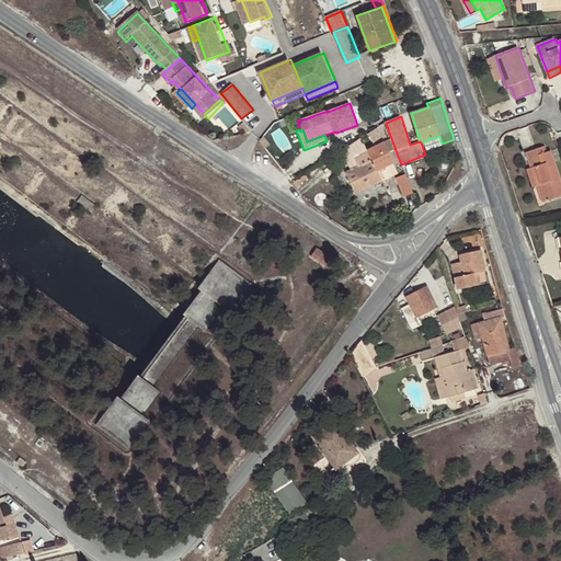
[(368,151),(362,138),(342,150),(352,170),(346,172),(356,194),(382,180),(378,171),(374,162),(368,151)]
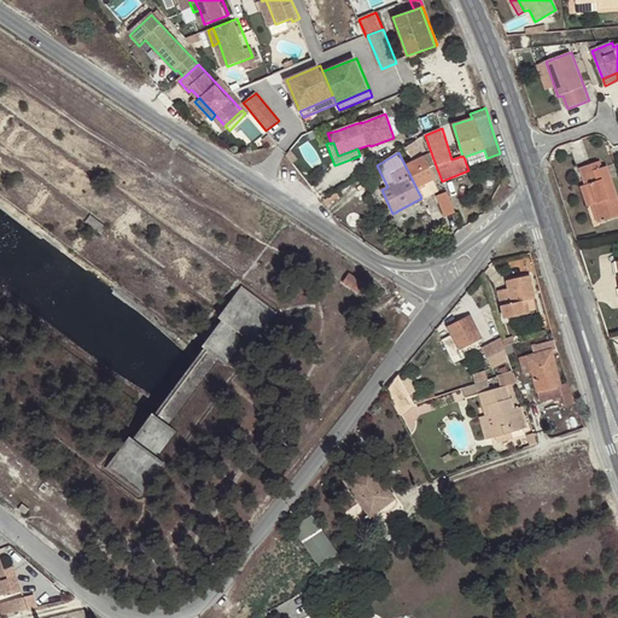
[(442,181),(436,165),(430,168),(424,158),(406,167),(412,179),(417,188),(435,179),(437,184),(442,181)]
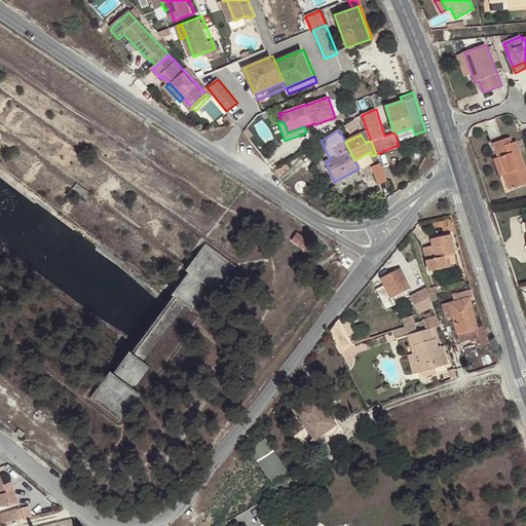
[(494,144),(498,158),(503,174),(509,190),(525,184),(525,172),(517,143),(511,145),(510,139),(494,144)]
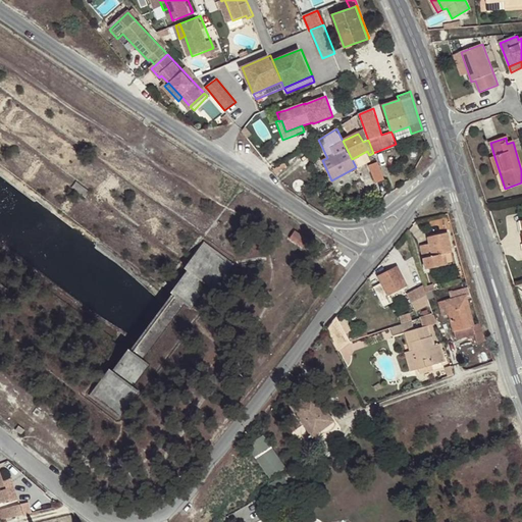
[(500,172),(494,157),(489,158),(496,174),(500,172)]
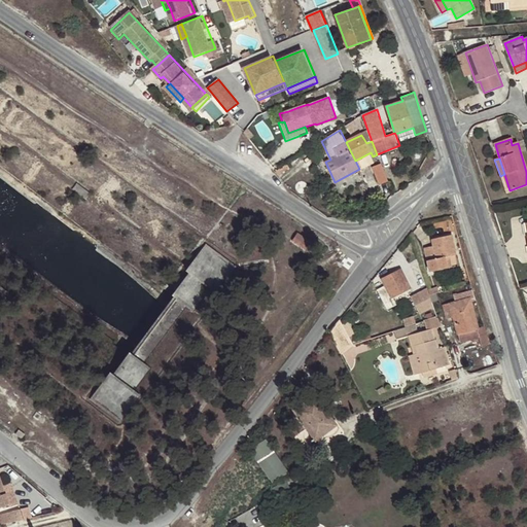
[(288,163),(276,171),(279,175),(291,167),(288,163)]
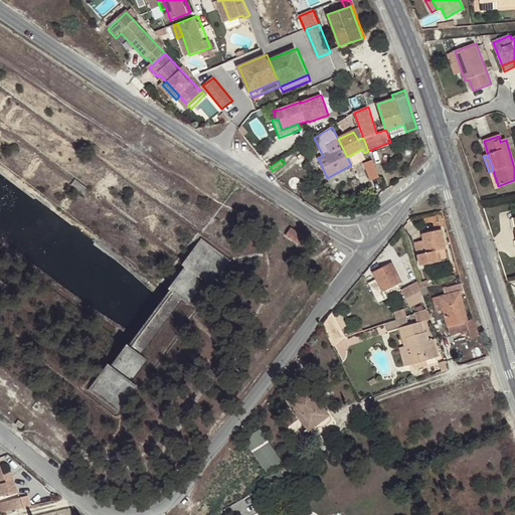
[(372,183),(380,179),(375,167),(373,162),(364,166),(372,183)]
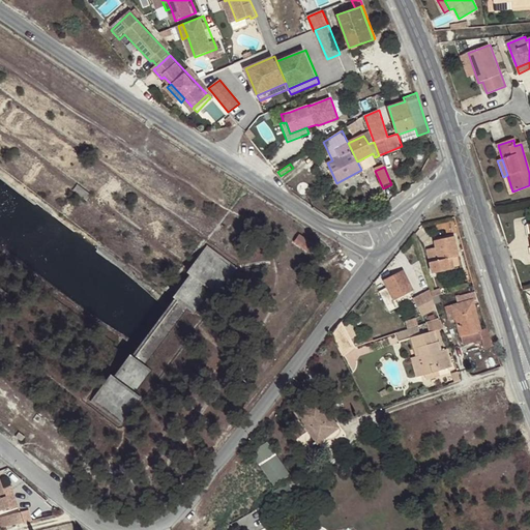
[(292,239),(303,248),(310,241),(297,231),(292,239)]
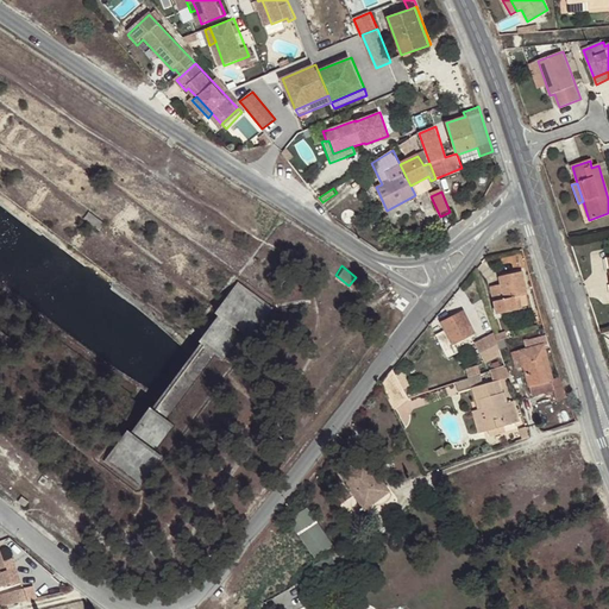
[(513,299),(519,297),(527,296),(522,272),(500,277),(501,284),(491,287),(497,315),(516,312),(513,299)]
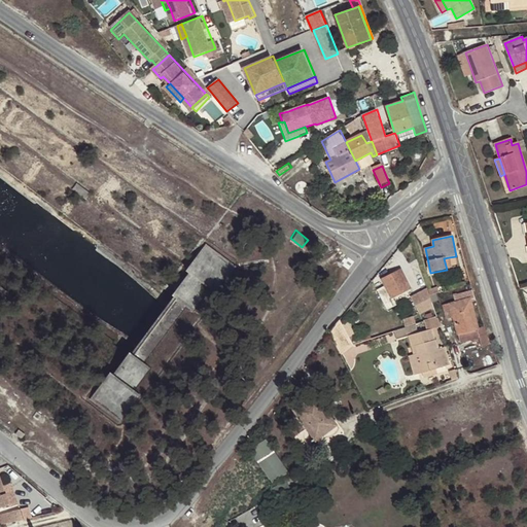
[(238,267),(207,243),(186,271),(189,273),(211,288),(218,293),(238,267)]
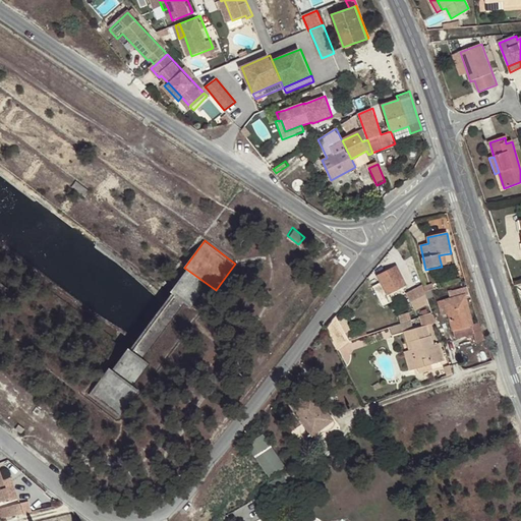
[(350,267),(358,255),(351,248),(348,253),(351,255),(346,264),(350,267)]
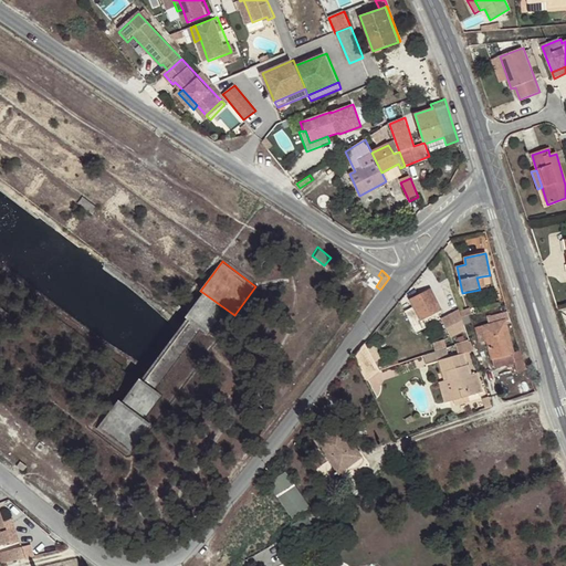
[(413,307),(406,312),(416,333),(425,327),(421,320),(440,310),(430,290),(410,300),(413,307)]
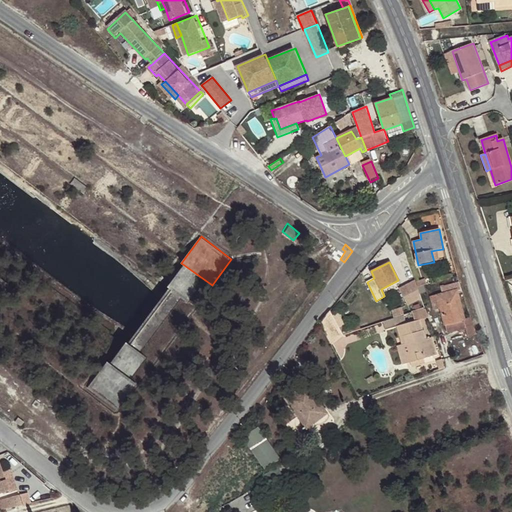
[(184,265),(167,287),(173,290),(164,300),(137,335),(131,343),(127,340),(110,361),(131,376),(205,280),(184,265)]
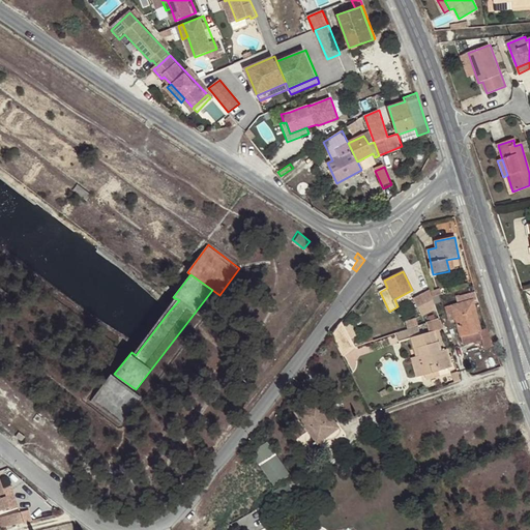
[(457,320),(460,337),(479,332),(472,300),(445,307),(448,322),(457,320)]
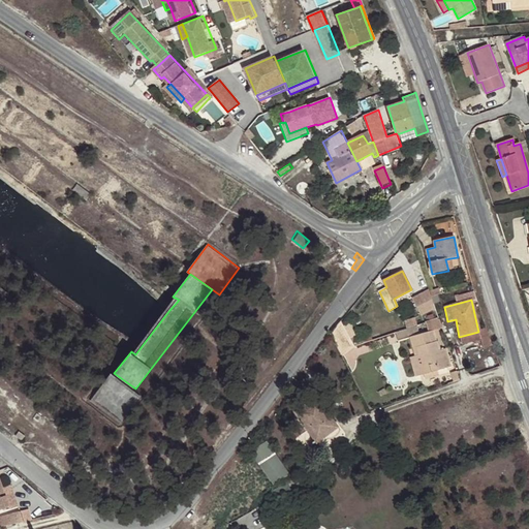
[(354,347),(341,321),(331,334),(343,358),(354,347)]
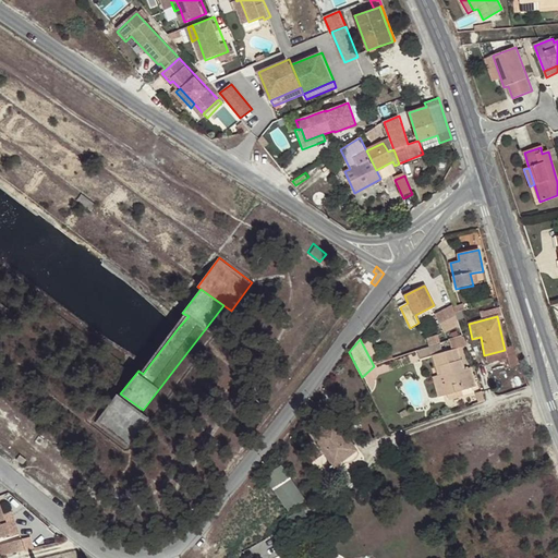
[(439,346),(417,353),(420,360),(432,356),(438,376),(432,377),(438,398),(447,395),(460,390),(474,387),(469,367),(462,370),(457,349),(443,353),(439,346)]
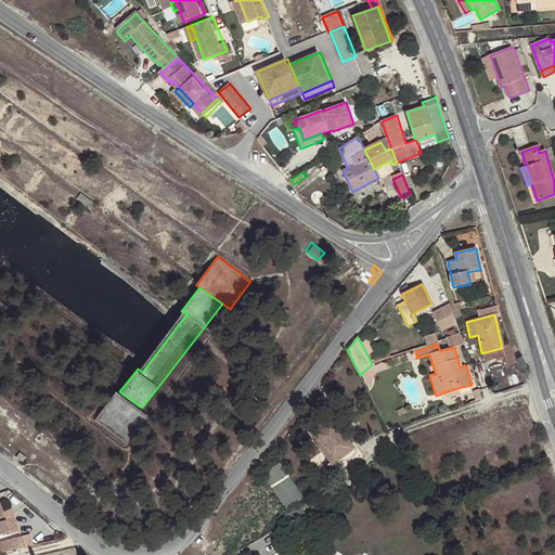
[(502,348),(481,353),(483,361),(504,356),(502,348)]
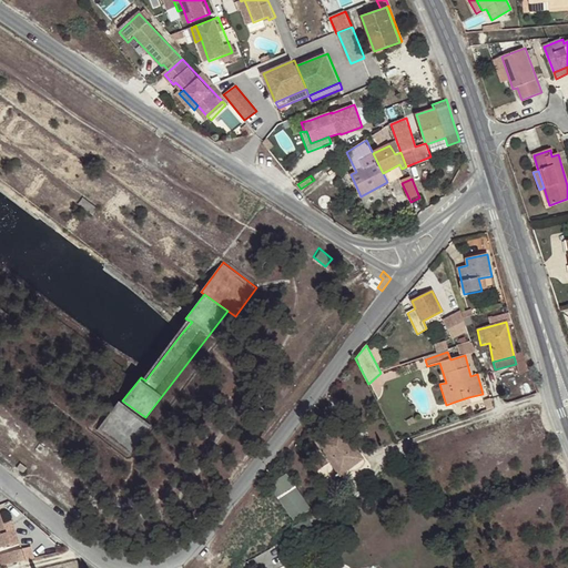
[(122,401),(120,398),(95,430),(130,457),(154,425),(145,417),(122,401)]
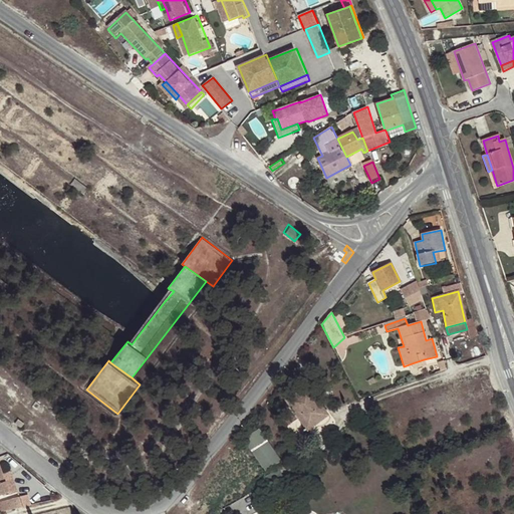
[(438,362),(441,371),(447,369),(444,360),(438,362)]
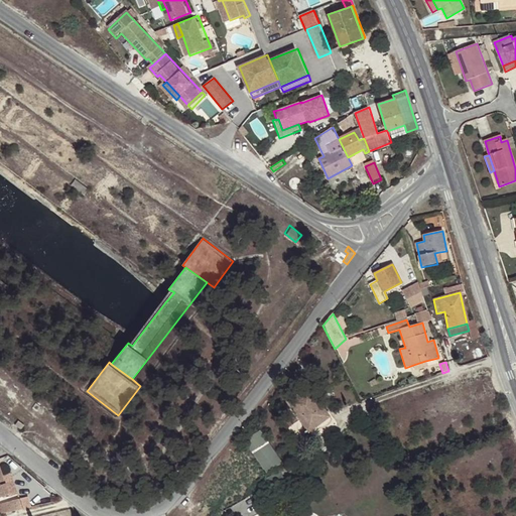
[(308,388),(287,403),(307,432),(317,425),(315,422),(328,413),(308,388)]
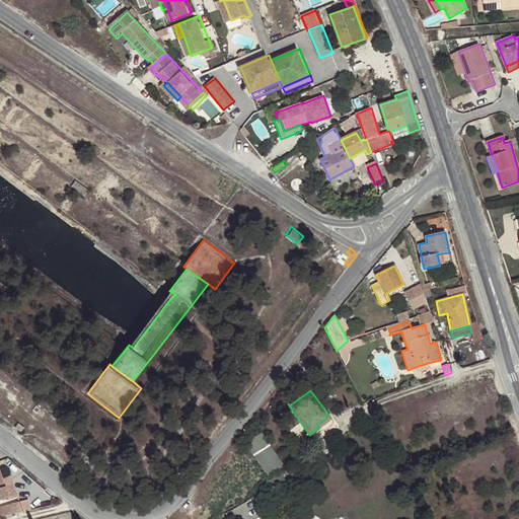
[(441,406),(436,408),(441,422),(451,419),(455,417),(450,402),(441,406)]
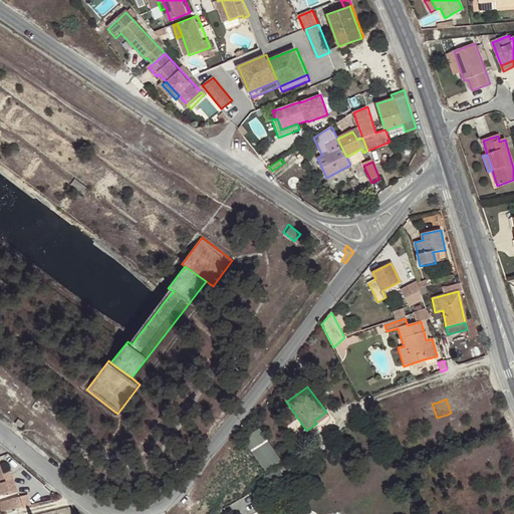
[(467,408),(461,410),(465,423),(480,418),(476,404),(467,408)]
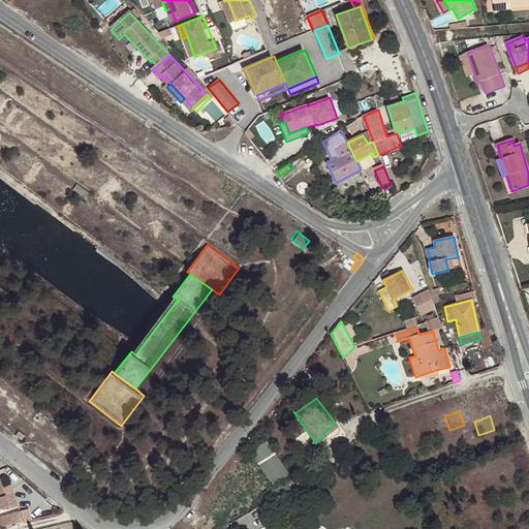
[(478,435),(474,422),(464,425),(460,427),(465,440),(478,435)]
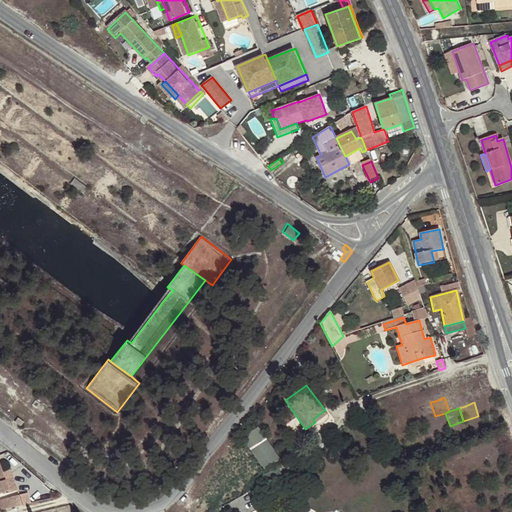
[(313,419),(315,422),(327,414),(325,410),(313,419)]
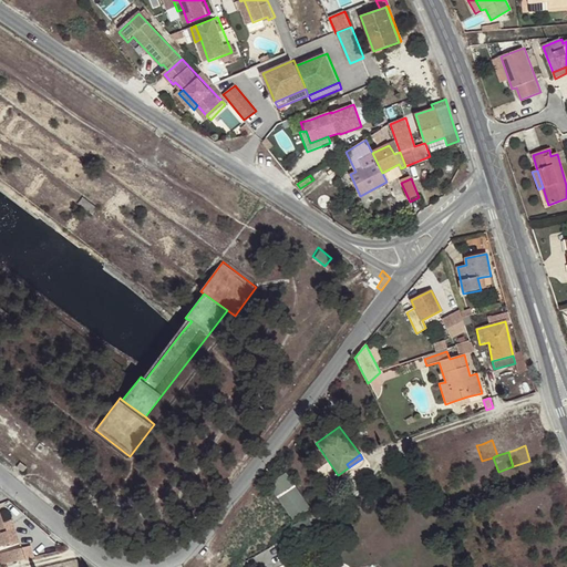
[(21,462),(18,466),(23,472),(27,467),(21,462)]
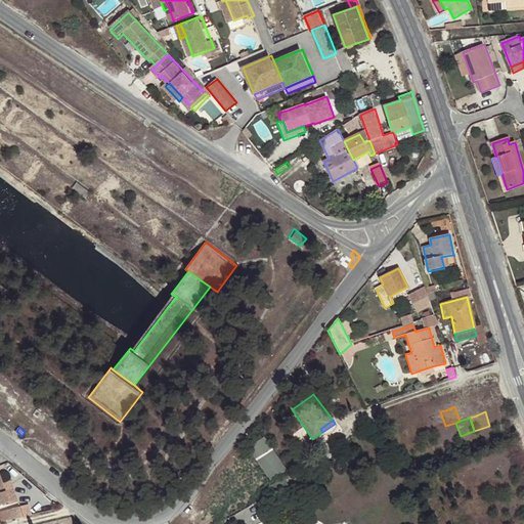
[(264,438),(249,448),(270,481),(287,470),(264,438)]
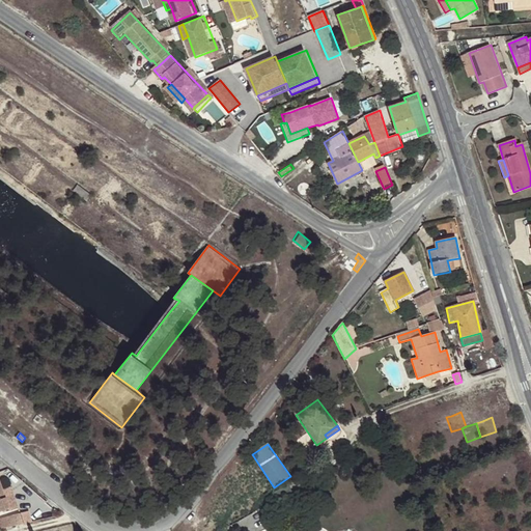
[(5,495),(0,479),(0,511),(9,508),(10,511),(19,508),(14,493),(5,495)]
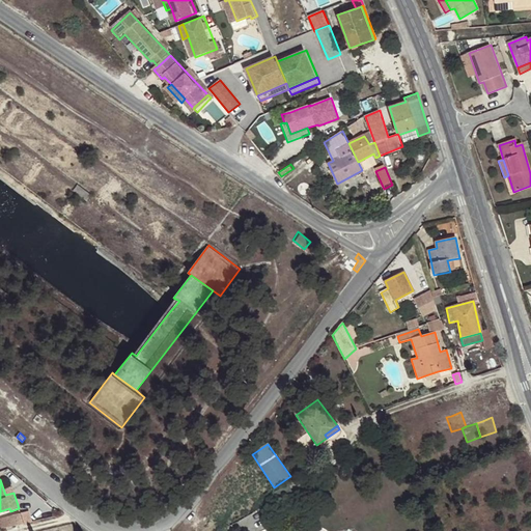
[(17,526),(31,523),(29,511),(11,514),(0,519),(0,526),(1,530),(17,526)]
